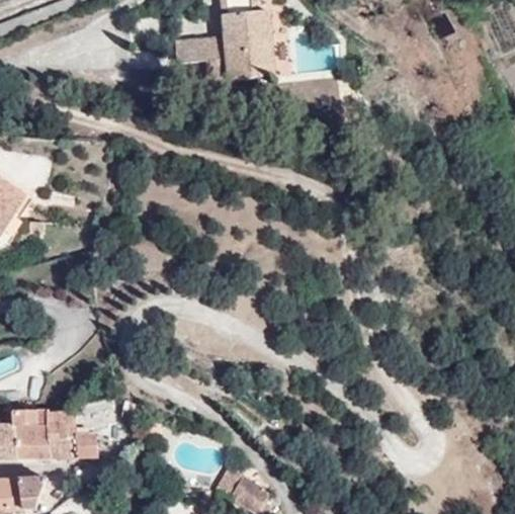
[(204,57),(204,63),(269,9),(224,11),(225,33),(225,44),(204,45),(204,34),(174,35),(175,58),(204,57)]
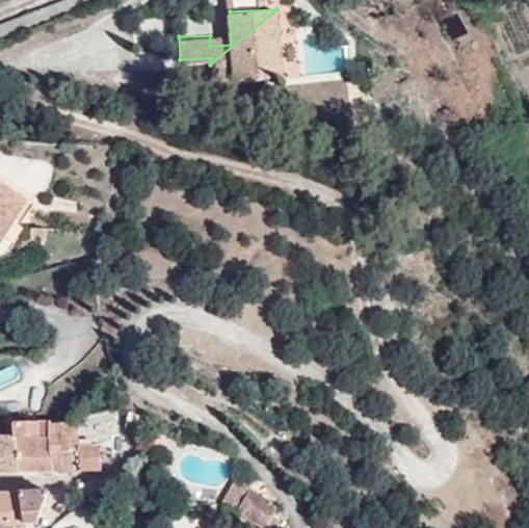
[(276,9),(210,64),(211,74),(232,72),(233,78),(281,75),(276,9)]
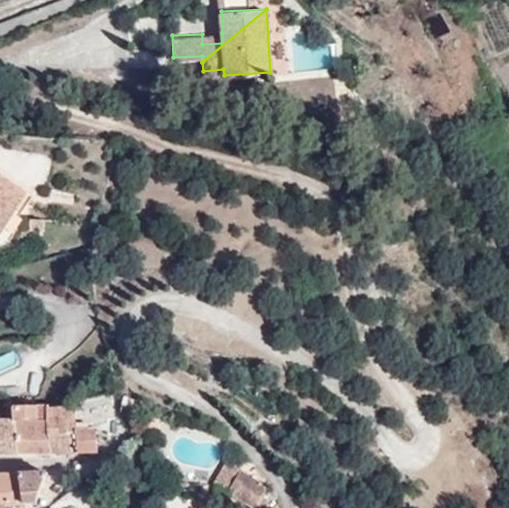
[(222,33),(202,34),(202,44),(222,43),(222,33)]
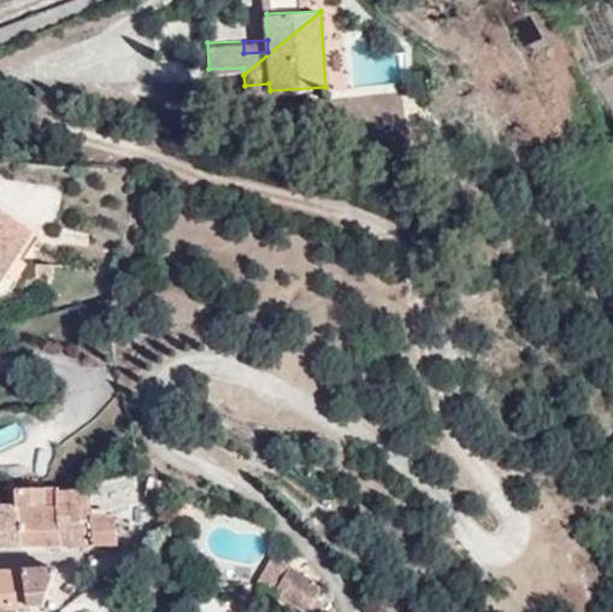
[(0,272),(13,252),(21,257),(35,234),(0,210),(0,272)]
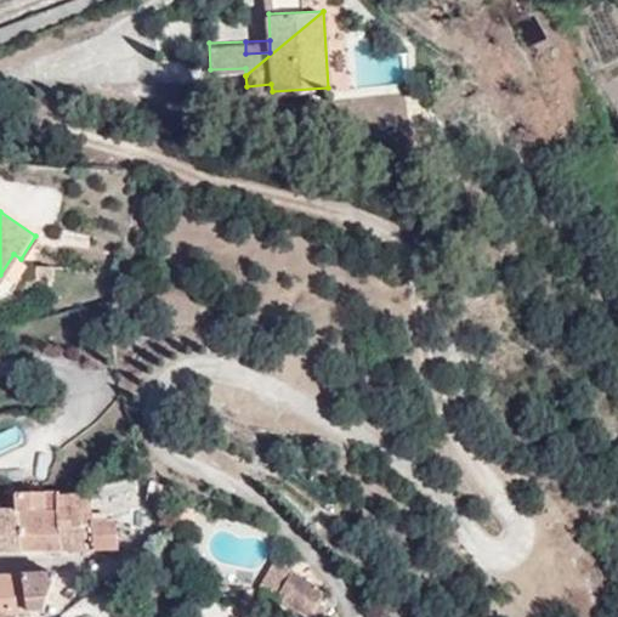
[(98,492),(129,485),(128,475),(97,484),(98,492)]
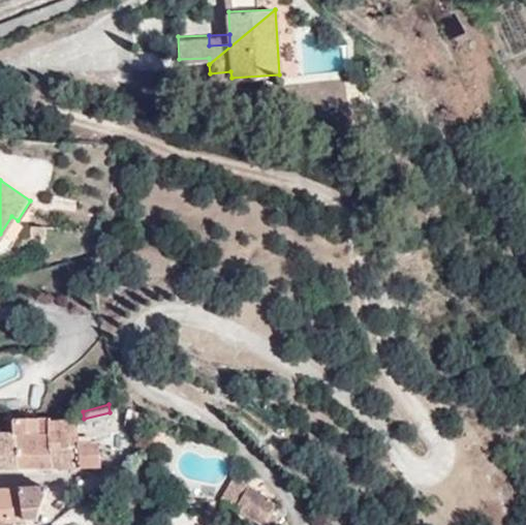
[(122,423),(142,425),(141,410),(127,406),(122,423)]
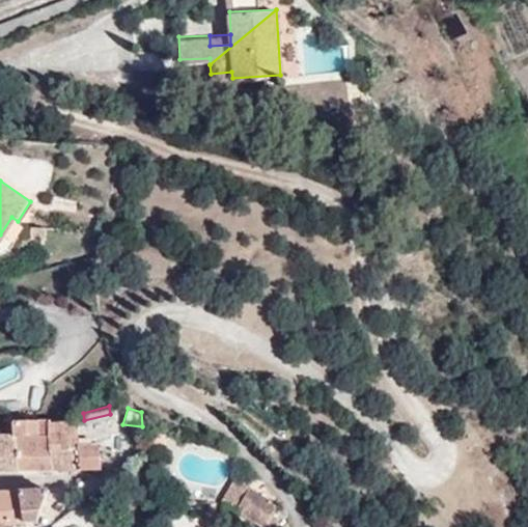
[(15,467),(51,466),(48,421),(48,418),(11,420),(12,435),(15,467)]
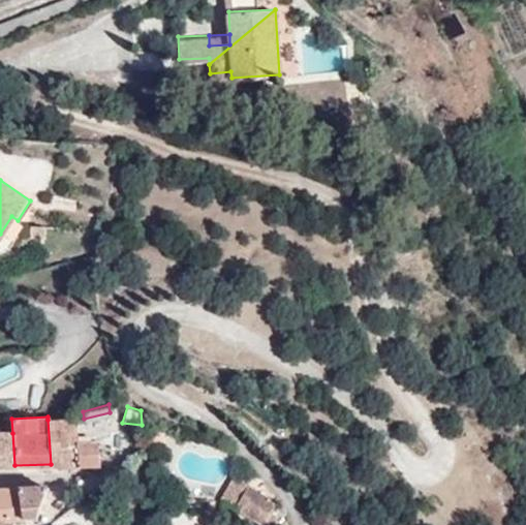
[(51,464),(73,465),(98,465),(97,457),(96,442),(76,441),(74,418),(48,420),(51,464)]
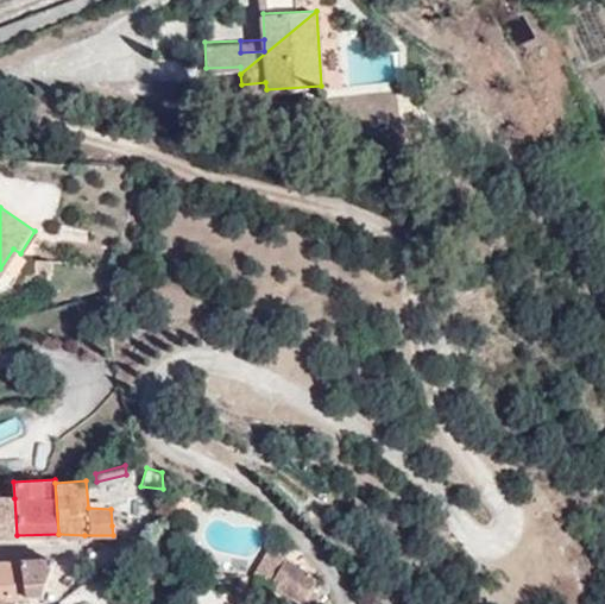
[(0,535),(17,535),(14,498),(7,498),(0,497),(0,535)]
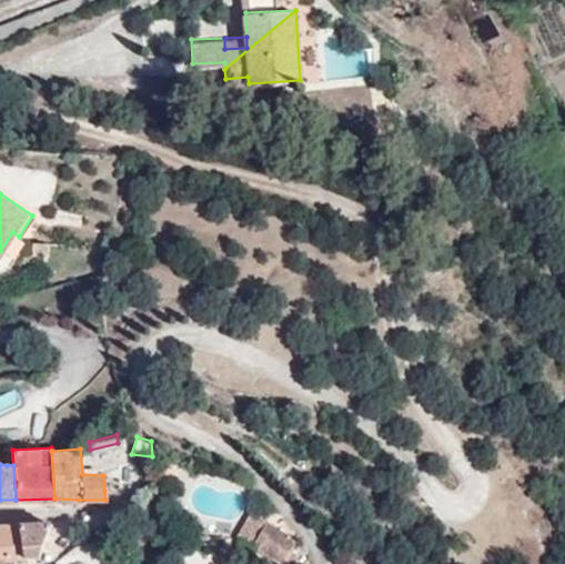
[(103,475),(104,491),(113,490),(111,475),(103,475)]
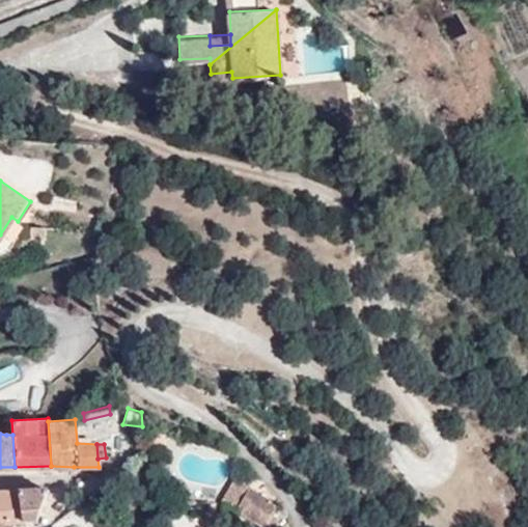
[(222,499),(265,524),(265,525),(274,510),(272,509),(275,502),(234,478),(222,499)]
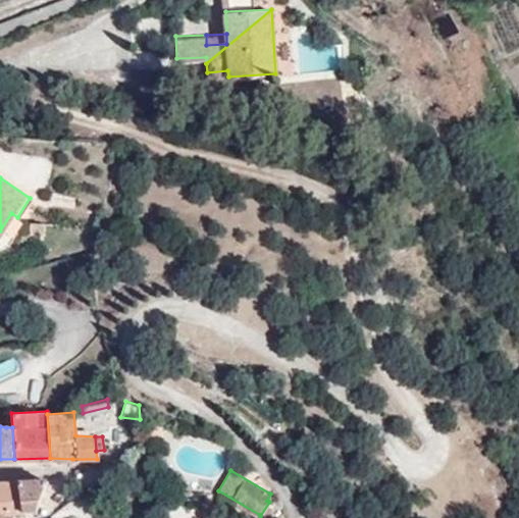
[(45,479),(16,480),(21,511),(35,511),(45,479)]
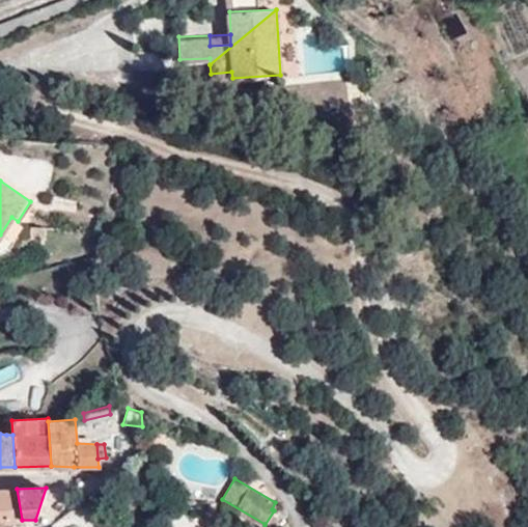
[(22,520),(17,489),(0,490),(0,522),(3,522),(22,520)]
